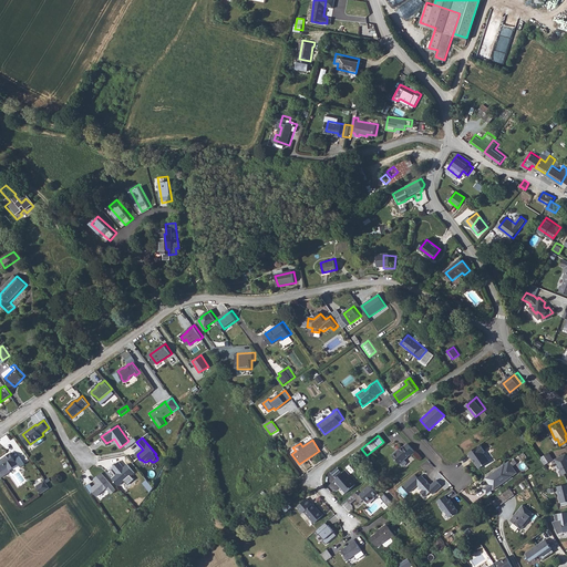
[(488,447),(483,441),(471,451),(476,457),(476,456),(483,465),(487,461),(487,459),(492,455),(487,449),(488,447)]
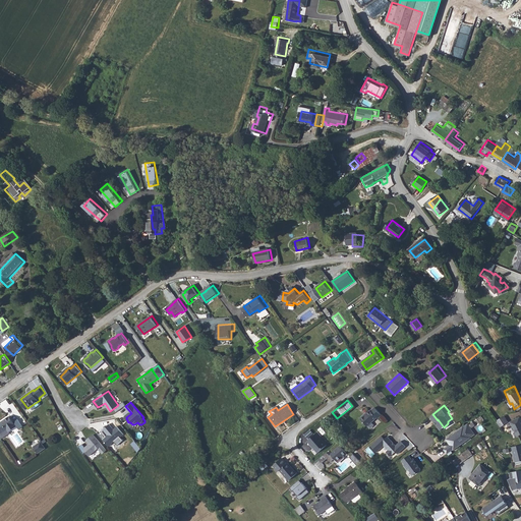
[(125,415),(129,411),(124,406),(120,410),(125,415)]
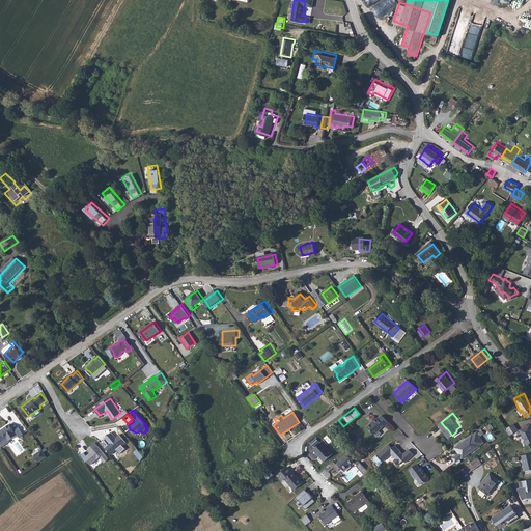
[(391,422),(384,414),(380,418),(379,418),(376,420),(375,419),(369,425),(378,434),(386,424),(387,425),(391,422)]
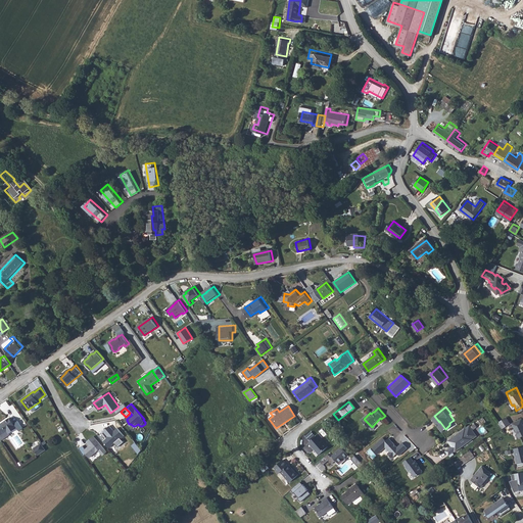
[(12,416),(0,424),(0,438),(1,440),(20,427),(12,416)]
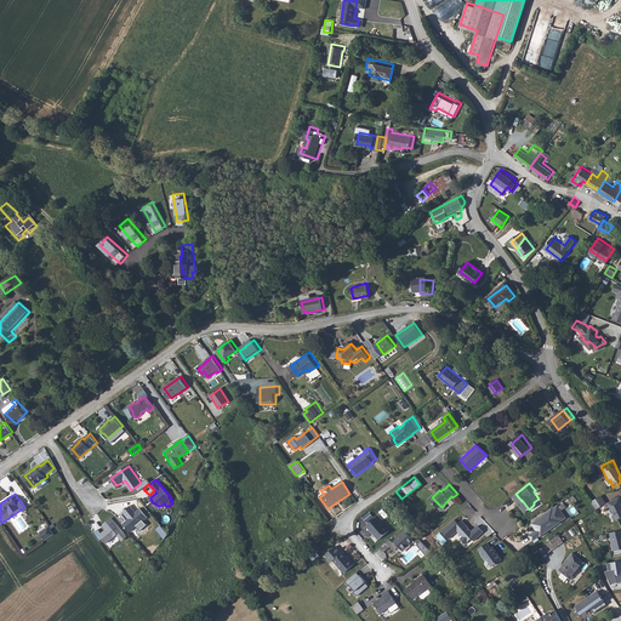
[(605,505),(607,503),(602,495),(592,502),(597,510),(605,505)]
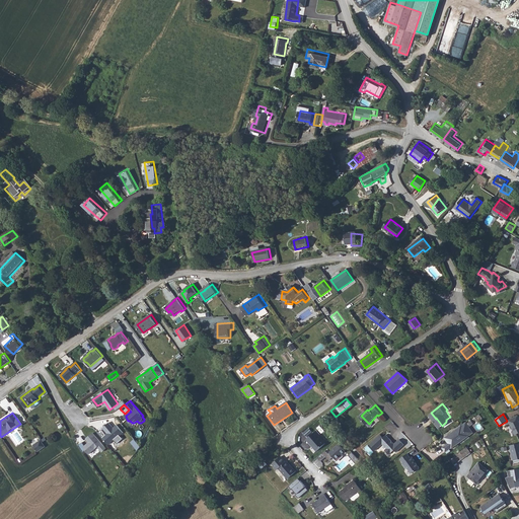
[(518,417),(518,415),(507,420),(510,425),(511,425),(513,430),(512,432),(514,436),(518,433),(518,417)]
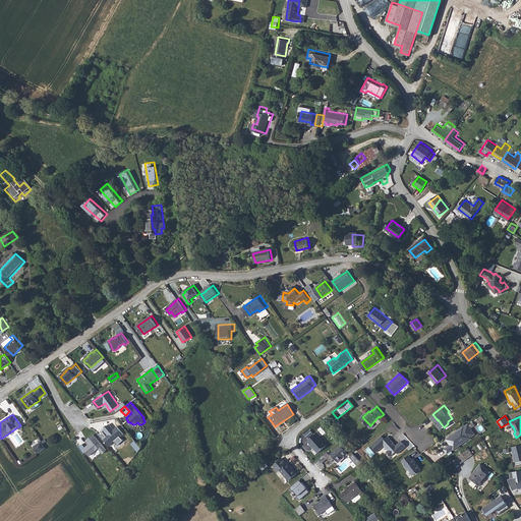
[(477,430),(469,420),(448,438),(453,443),(447,448),(450,451),(456,447),(464,441),(462,439),(467,435),(469,437),(477,430)]
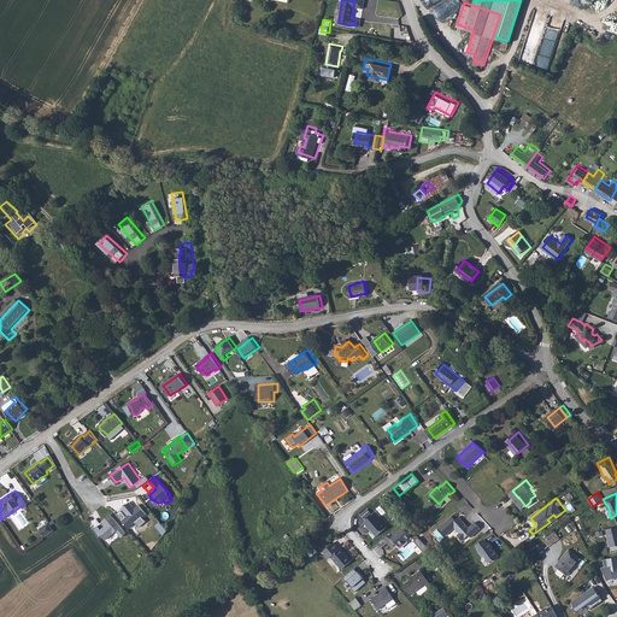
[(123,519),(130,528),(144,516),(144,517),(148,513),(140,504),(136,507),(130,501),(123,507),(129,513),(123,519)]
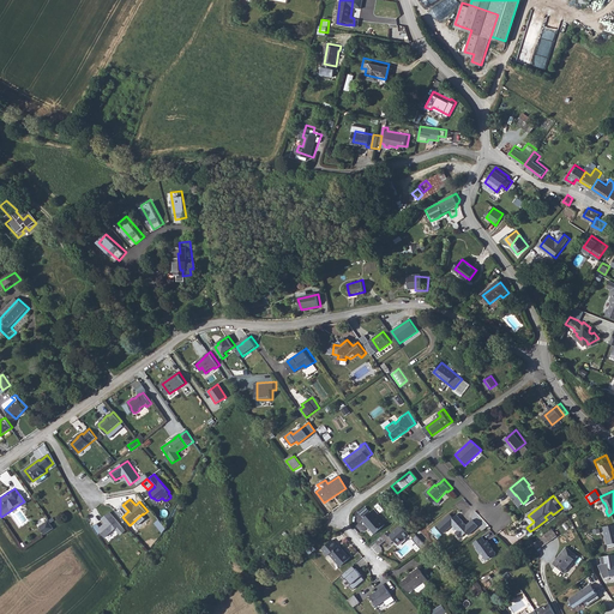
[(380,512),(375,507),(363,518),(375,531),(386,523),(378,513),(380,512)]
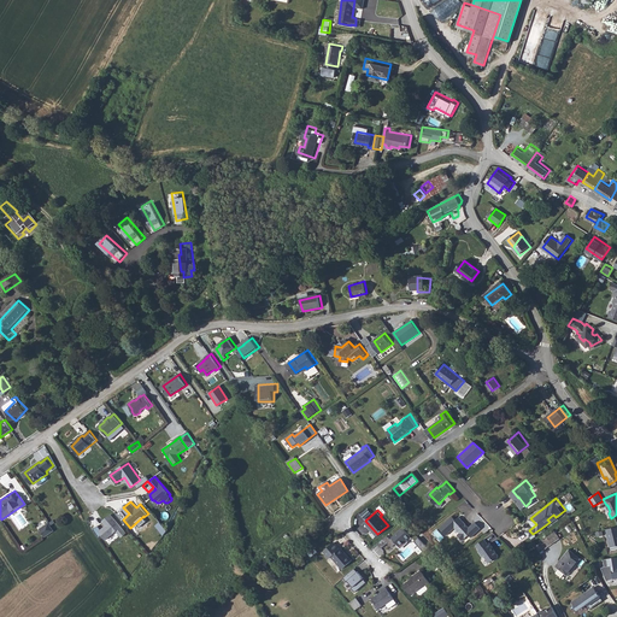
[(127,532),(112,513),(104,521),(107,524),(104,528),(103,529),(105,533),(109,536),(118,529),(123,535),(127,532)]
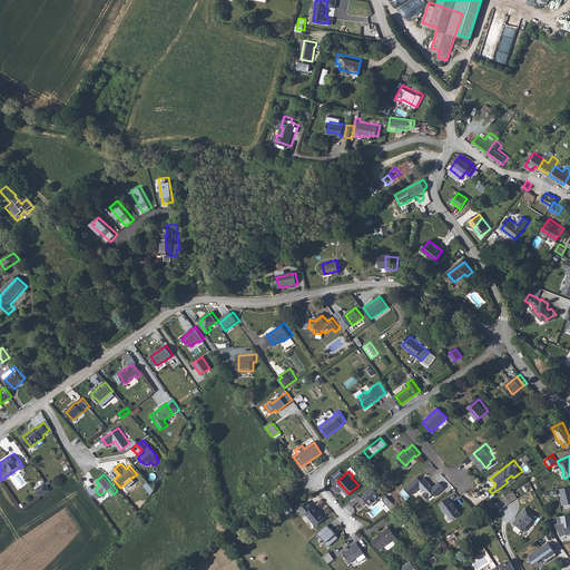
[(421,475),(409,485),(415,493),(423,485),(428,490),(425,492),(431,498),(436,492),(439,494),(448,487),(442,480),(436,485),(428,475),(423,479),(421,475)]
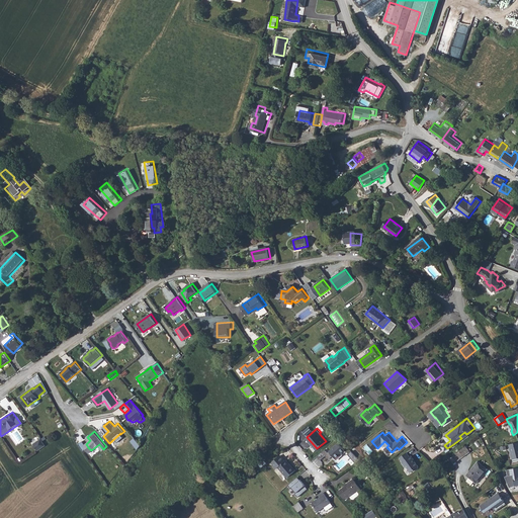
[(45,445),(39,438),(31,443),(36,451),(45,445)]
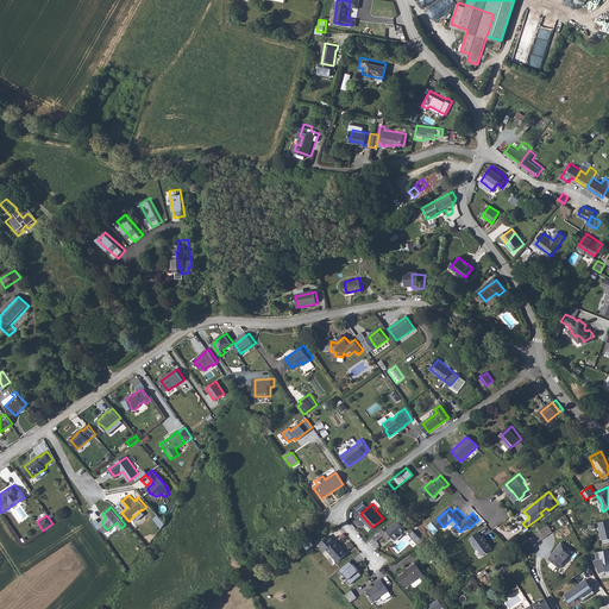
[(165,523),(157,515),(154,519),(162,527),(165,523)]
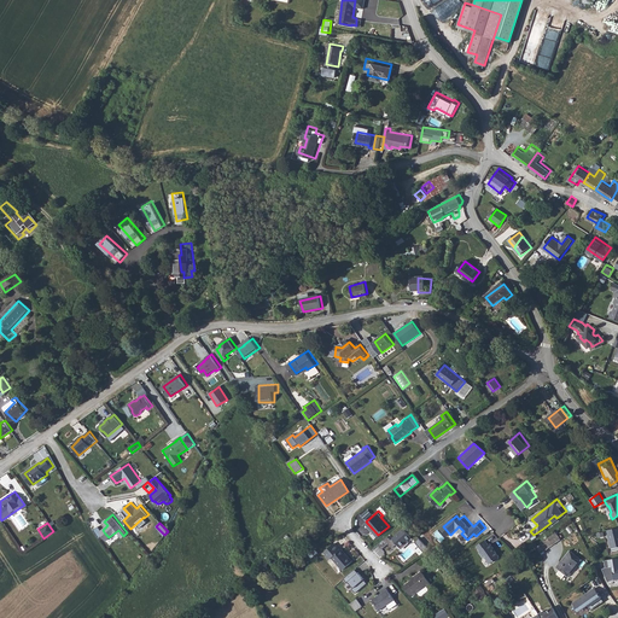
[(394,538),(401,547),(412,537),(403,528),(392,537),(394,538)]
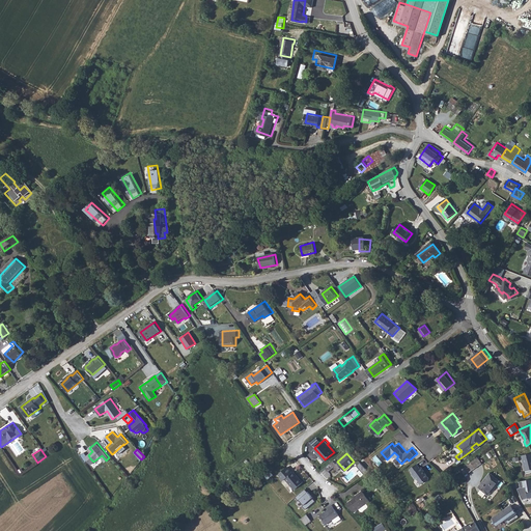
[(530,453),(522,455),(525,471),(530,470),(530,453)]
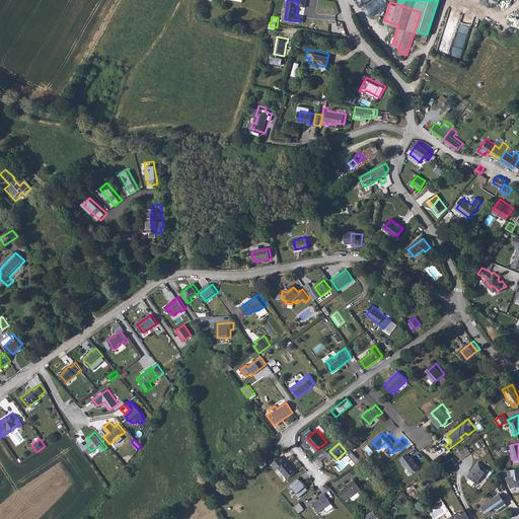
[(462,448),(451,456),(456,462),(467,454),(462,448)]
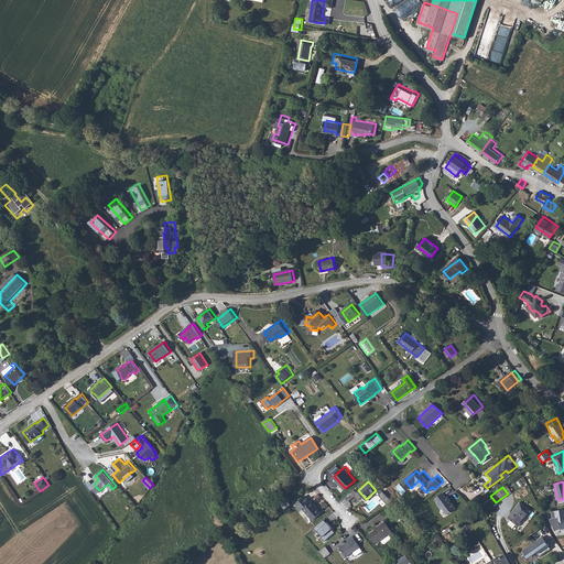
[(358,500),(362,496),(359,491),(357,492),(354,489),(346,497),(349,500),(355,496),(358,500)]
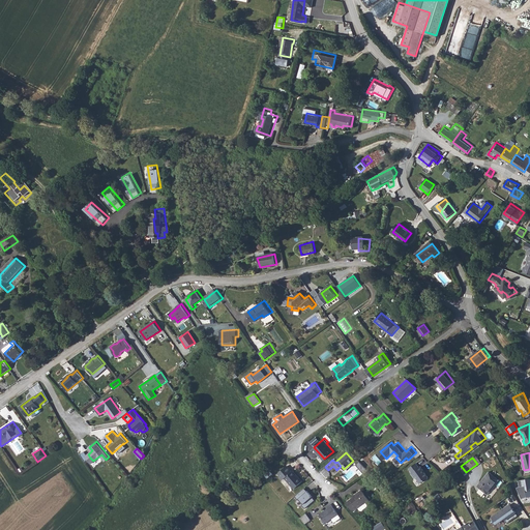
[(420,461),(412,466),(416,470),(415,471),(419,476),(420,476),(424,481),(428,478),(429,479),(432,477),(433,475),(429,470),(424,464),(423,465),(420,461)]
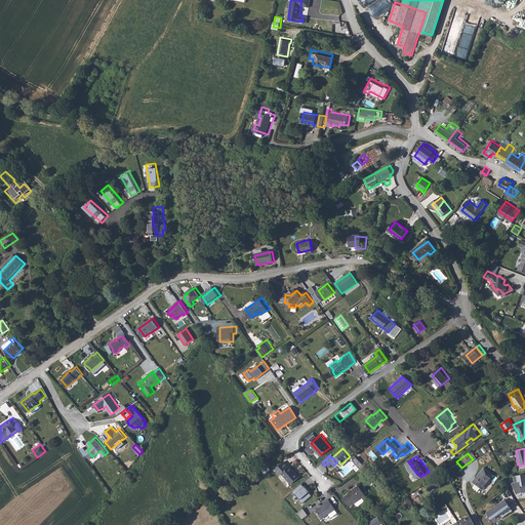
[(284,472),(293,482),(301,476),(293,465),(291,466),(286,459),(278,468),(282,473),(284,472)]
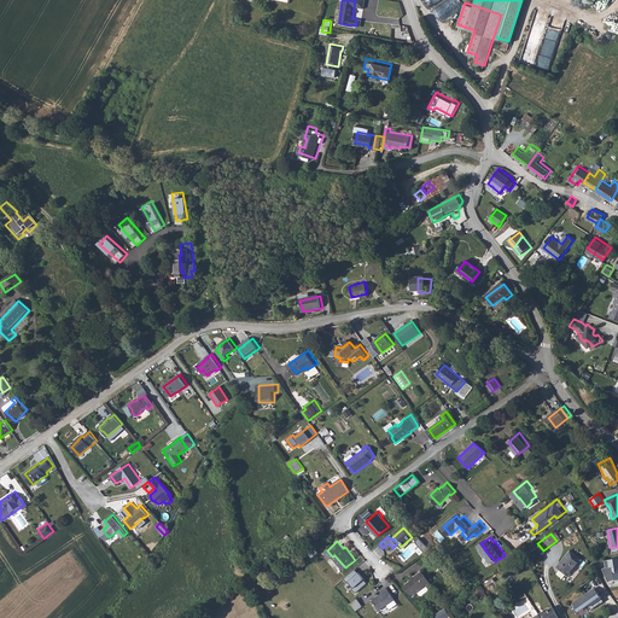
[(587,558),(576,547),(561,564),(564,565),(560,570),(565,575),(570,570),(572,573),(587,558)]
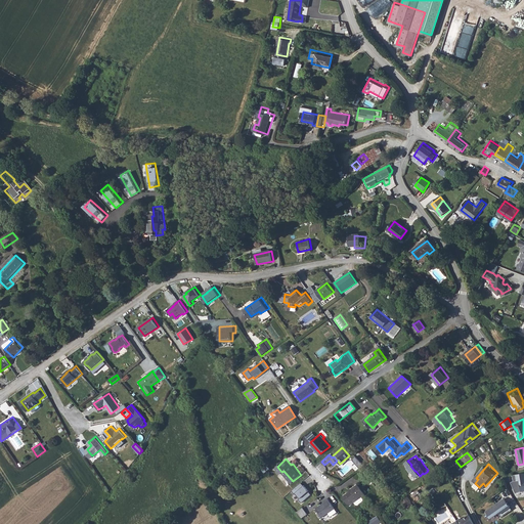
[(523,473),(513,475),(514,482),(511,482),(516,493),(521,491),(523,490),(523,473)]
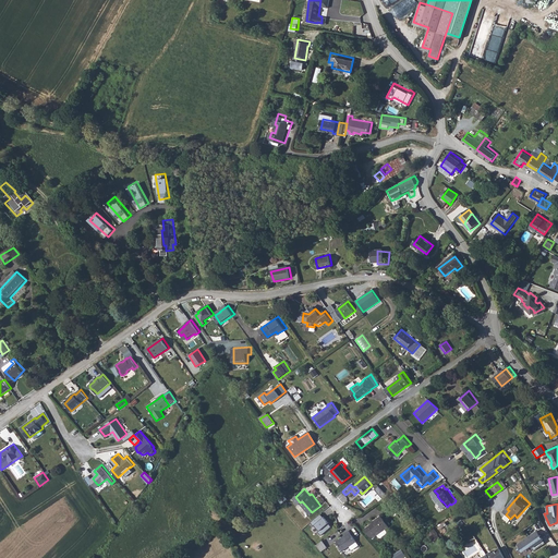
[(318,532),(322,535),(332,526),(322,513),(311,522),(314,526),(315,525),(319,531),(318,532)]
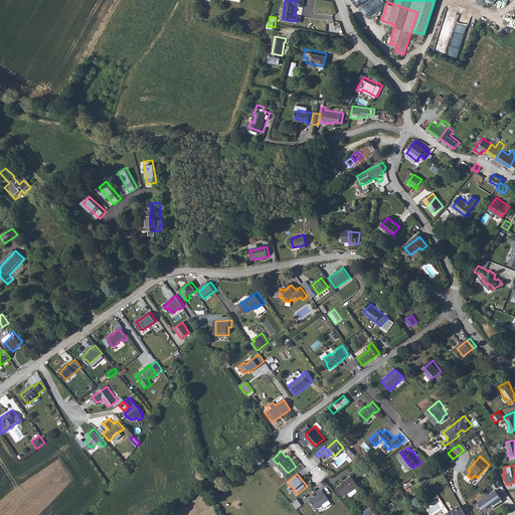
[(347,481),(338,486),(345,495),(350,492),(352,494),(353,495),(359,491),(359,489),(358,487),(361,484),(354,474),(346,480),(347,481)]
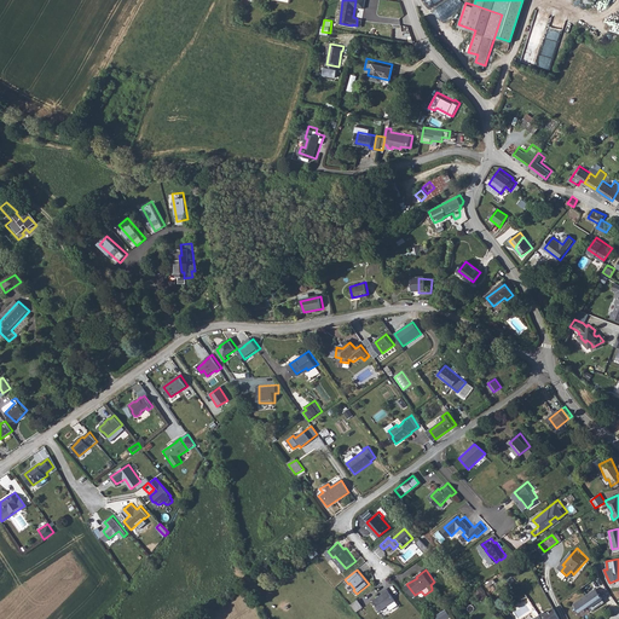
[(387,591),(375,599),(383,609),(391,605),(399,599),(389,586),(386,590),(387,591)]
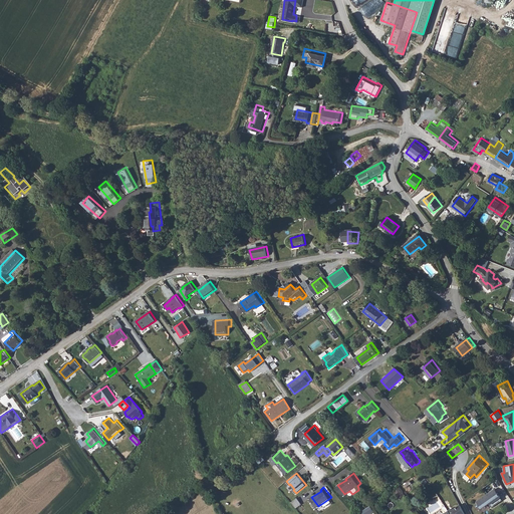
[(494,490),(476,502),(480,509),(489,503),(492,507),(502,500),(494,490)]
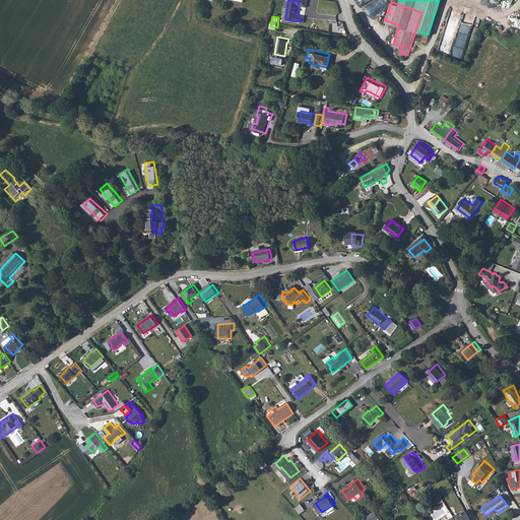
[(295,509),(299,514),(306,508),(302,503),(295,509)]
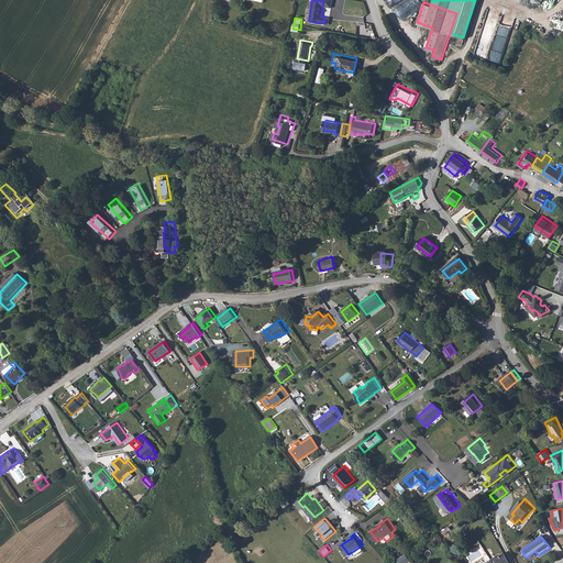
[(508,562),(504,553),(496,559),(495,558),(486,562),(485,562),(508,562)]
